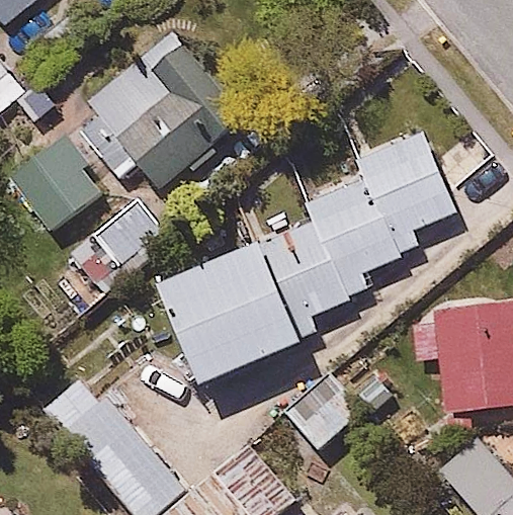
[(0,16),(8,26),(40,0),(0,0),(0,16)]
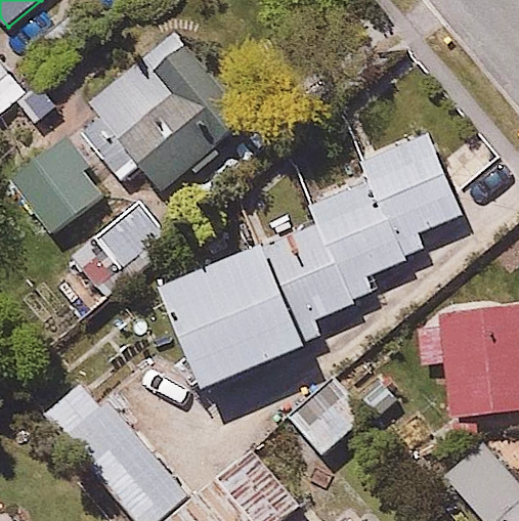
[(0,163),(59,234),(234,88),(177,19),(60,118),(0,46),(0,163)]
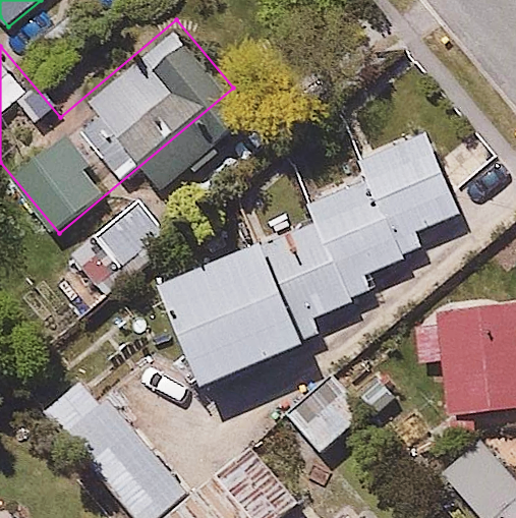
[(271,228),(156,281),(198,386),(323,336),(314,314),(375,291),(367,274),(420,252),(412,232),(457,214),(424,132),(355,160),(364,182),(331,195),(337,211),(312,220),(317,230),(277,245),(271,228)]
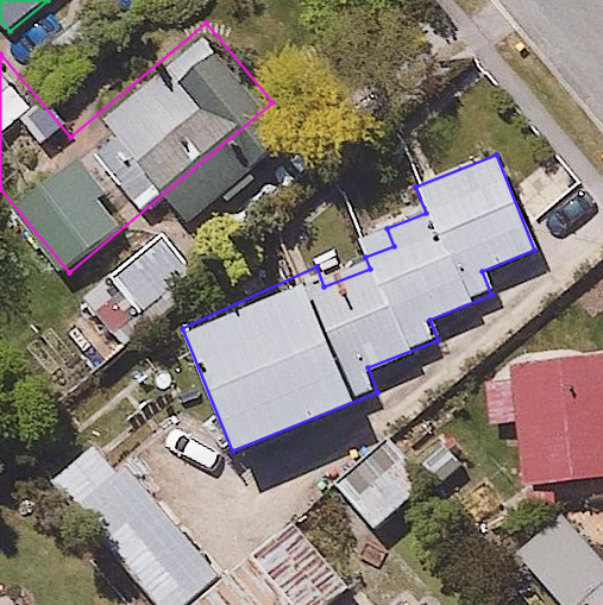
[(488,427),(513,426),(515,479),(602,477),(602,353),(510,357),(512,376),(487,376),(488,427)]
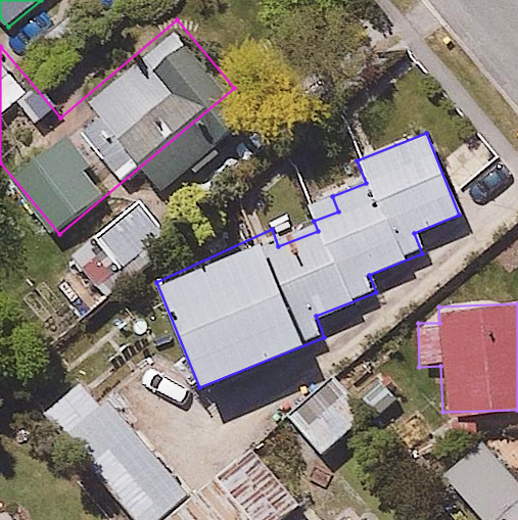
[(337,374),(288,414),(319,452),(368,413),(337,374)]
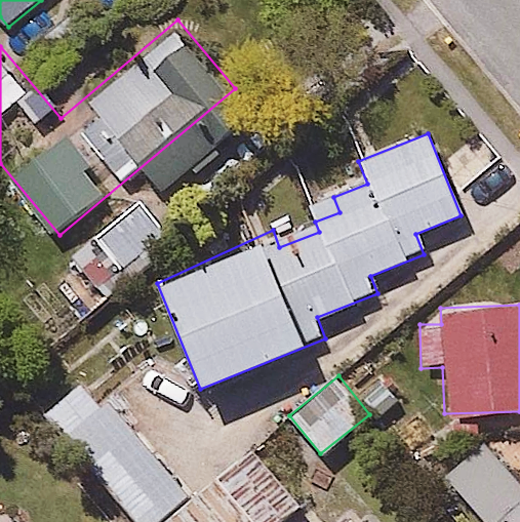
[(75,387),(43,416),(143,521),(149,521),(177,494),(75,387)]
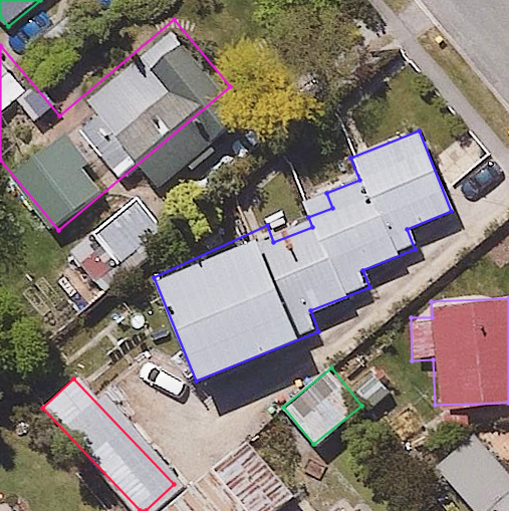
[(508,510),(508,457),(486,431),(439,468),(472,510),(508,510)]
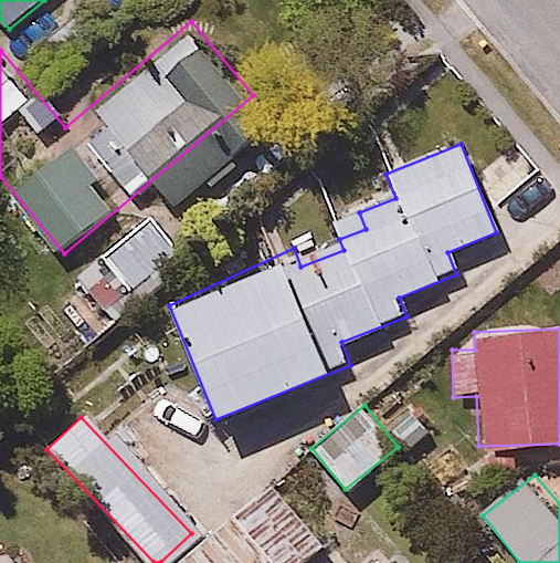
[(273,485),(175,562),(310,562),(326,551),(273,485)]
